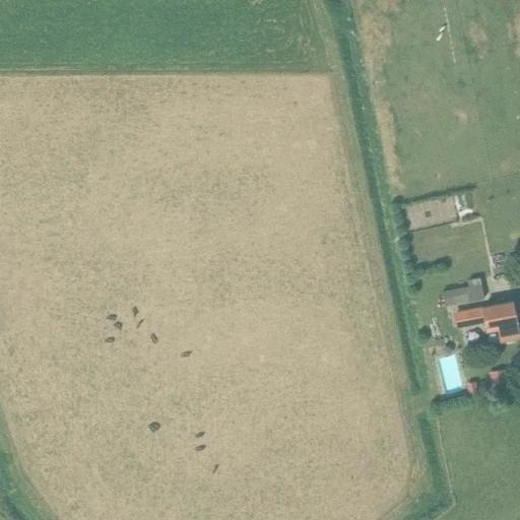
[(471,208),(467,194),(458,197),(461,211),(471,208)]
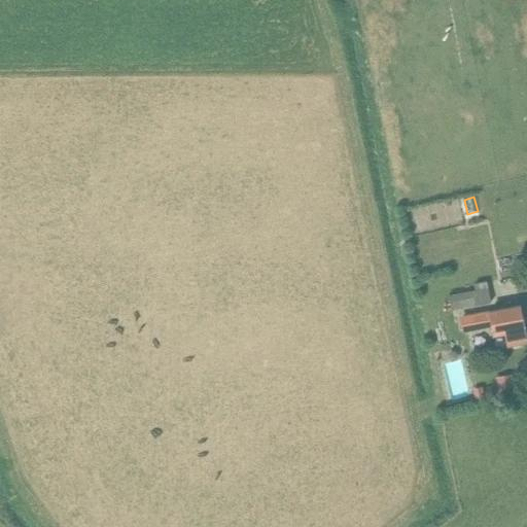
[(450,296),(452,308),(452,310),(490,303),(486,281),(473,284),(475,291),(450,296)]
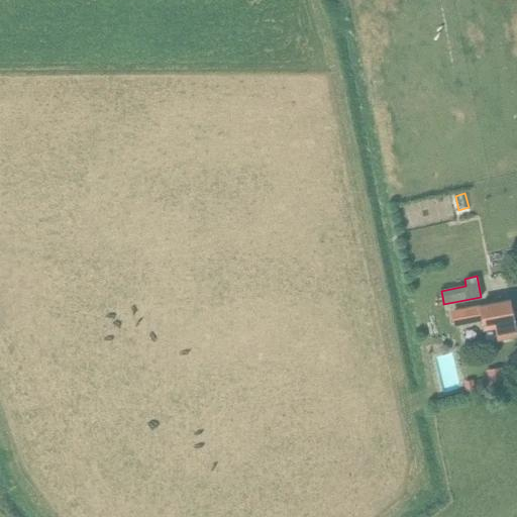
[(498,340),(516,336),(509,302),(467,310),(450,313),(453,326),(470,323),(483,321),(485,329),(496,327),(498,340)]
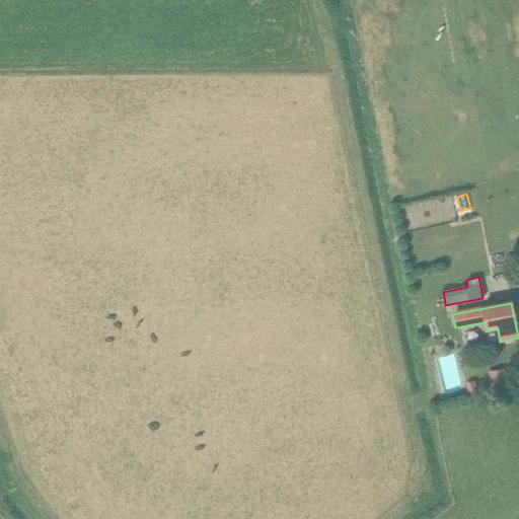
[(503,373),(488,376),(492,391),(506,388),(503,373)]
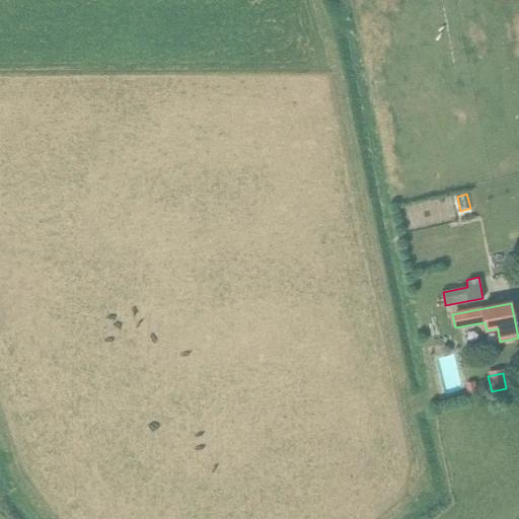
[(474,382),(465,384),(466,393),(476,392),(474,382)]
